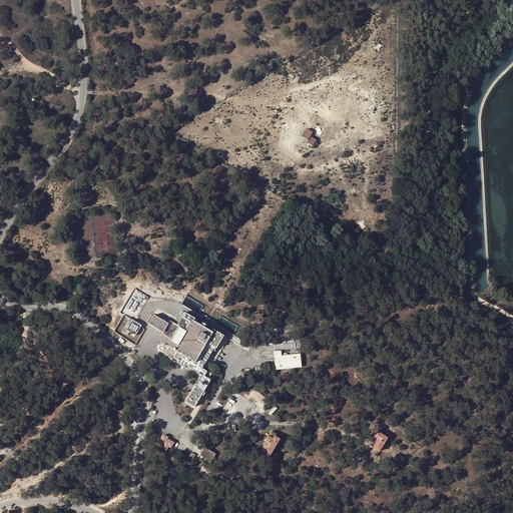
[(315,132),(308,129),(303,137),(310,141),(308,143),(313,146),(316,141),(311,138),(315,132)]
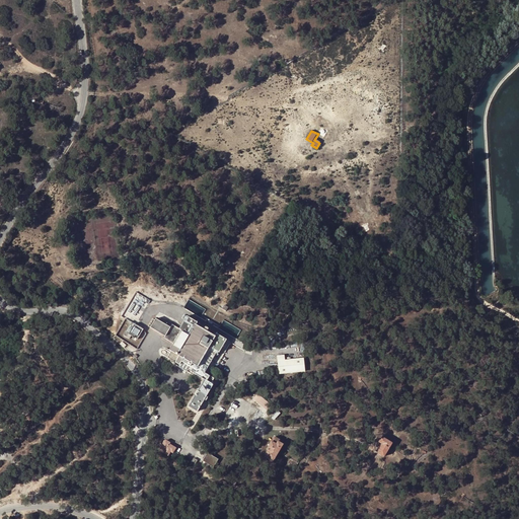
[(170,326),(154,316),(148,326),(165,337),(168,331),(170,332),(171,330),(169,328),(170,326)]
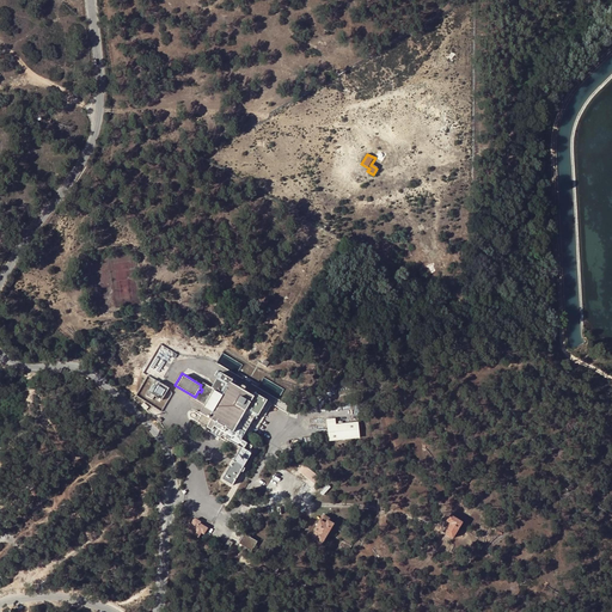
[(234,381),(221,373),(212,390),(214,391),(201,415),(202,416),(201,417),(195,414),(194,414),(193,414),(191,414),(189,417),(190,418),(190,420),(191,420),(213,433),(210,434),(221,440),(222,438),(242,450),(222,481),(234,488),(243,472),(245,473),(248,470),(245,469),(254,454),(251,453),(255,448),(243,441),(257,416),(259,417),(269,402),(256,393),(254,397),(232,384),(234,381)]
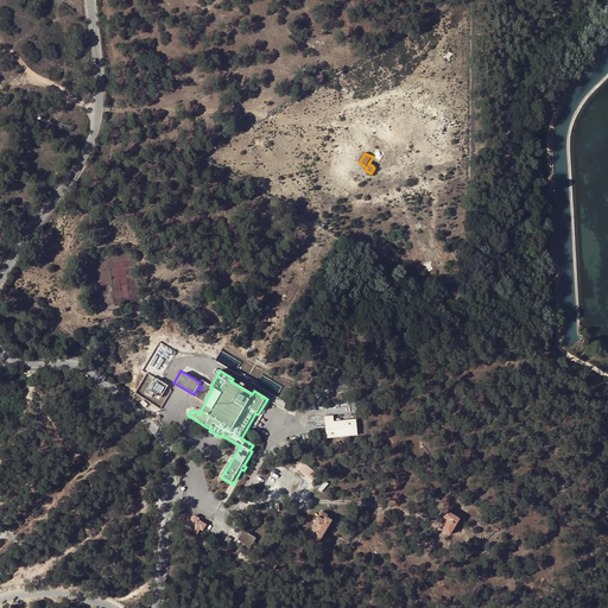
[(162,399),(169,387),(158,380),(151,393),(162,399)]
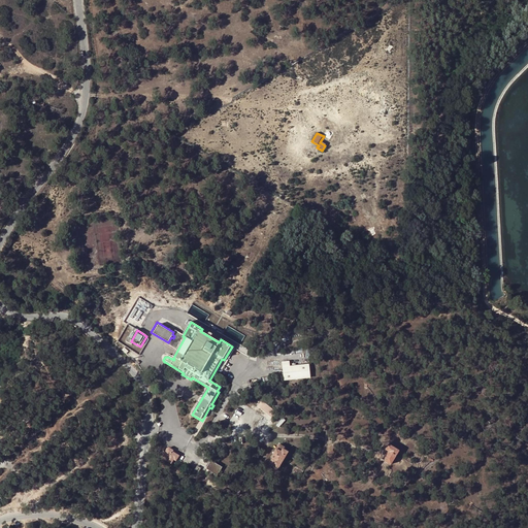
[(290,362),(283,362),(285,382),(310,378),(309,366),(290,367),(290,362)]
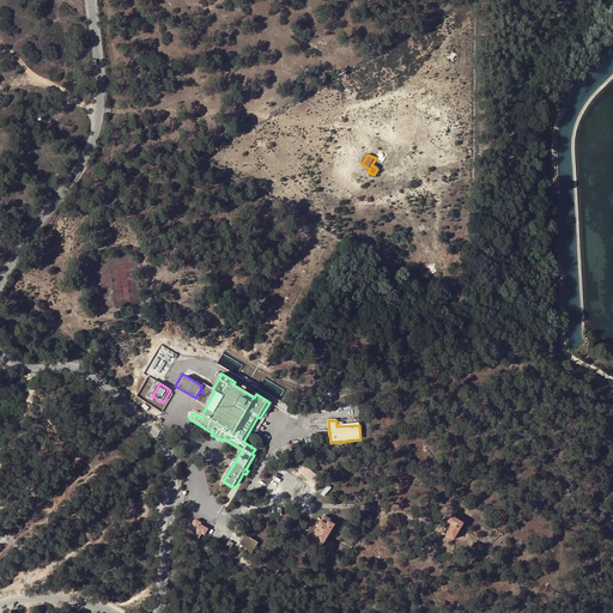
[(323,480),(304,465),(299,471),(319,486),(323,480)]
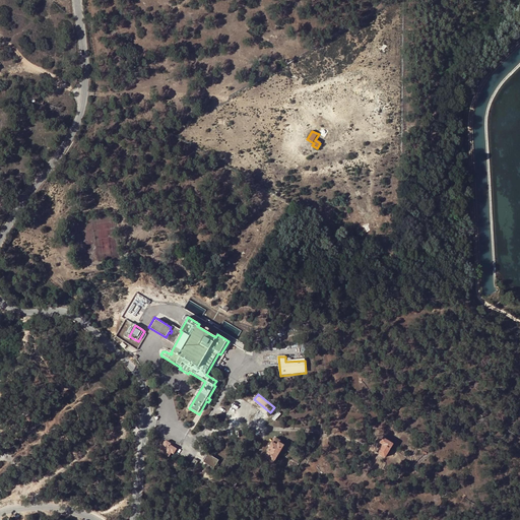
[(274,461),(284,445),(279,442),(280,440),(275,437),(267,450),(269,451),(268,453),(269,454),(267,457),(274,461)]
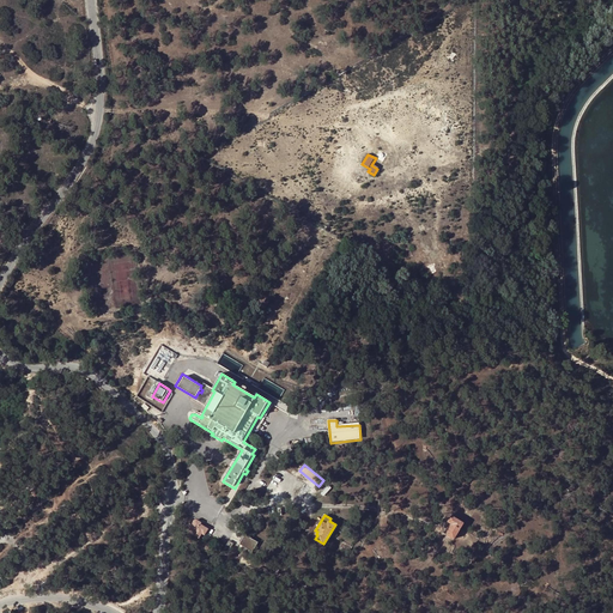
[(202,533),(205,535),(208,528),(200,523),(201,522),(198,520),(194,521),(189,529),(194,532),(192,534),(199,538),(202,533)]
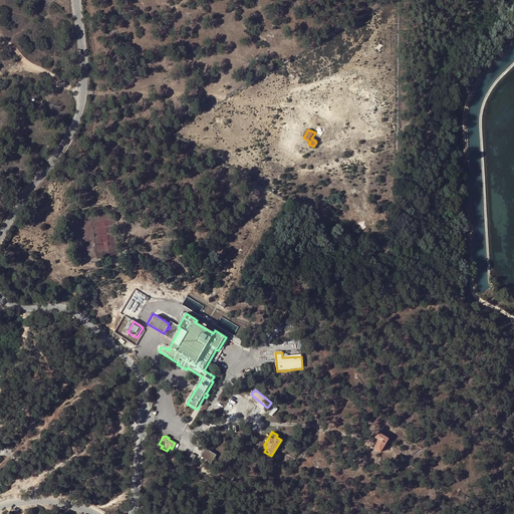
[(390,441),(379,436),(373,446),(374,447),(373,450),(382,455),(390,441)]
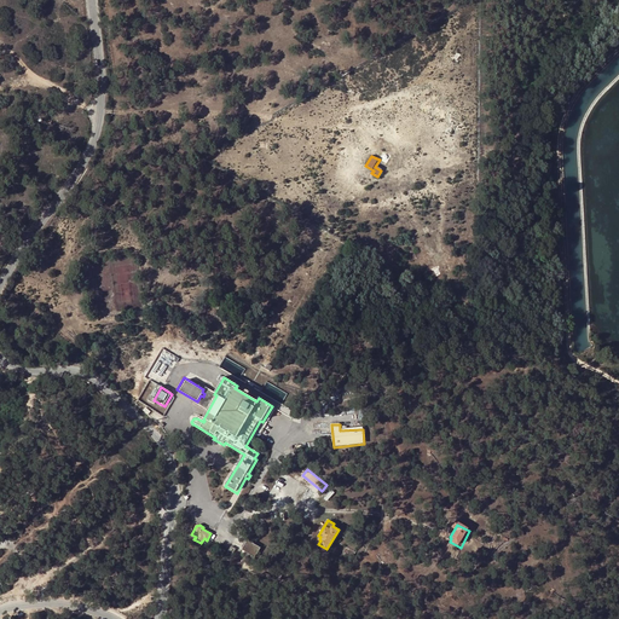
[(254,560),(261,548),(249,541),(250,539),(247,537),(246,539),(247,541),(242,549),(246,550),(243,554),(254,560)]
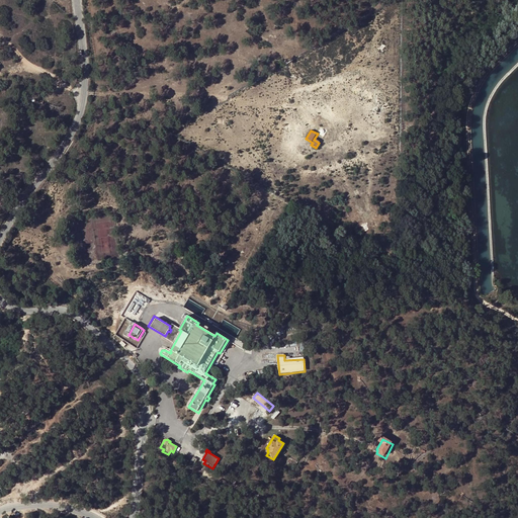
All buildings are outlined.
